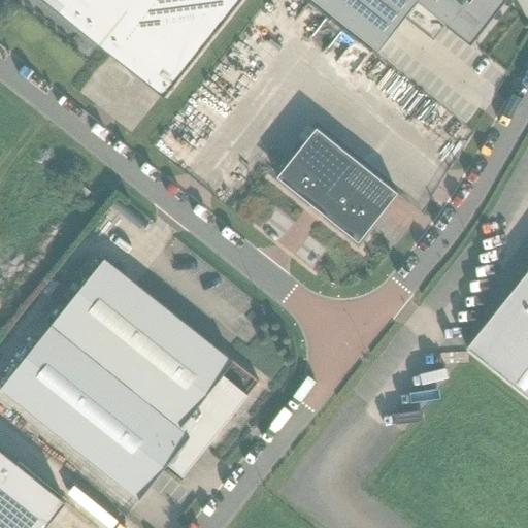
[(241,0),(40,0),(163,98),(241,0)]
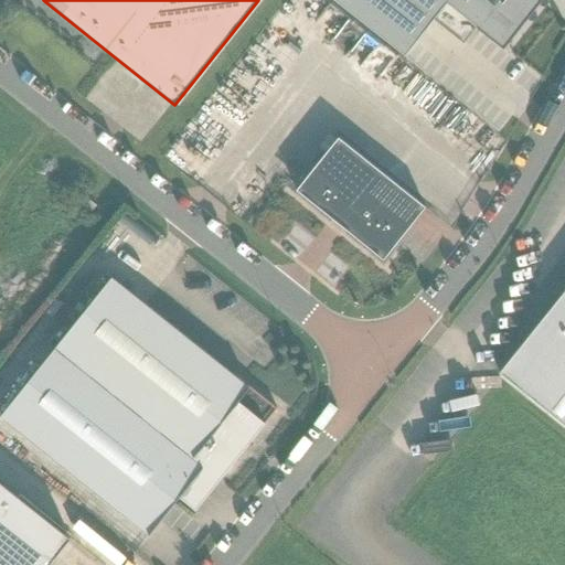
[(333,0),(405,56),(446,3),(501,46),(537,0),(333,0)]
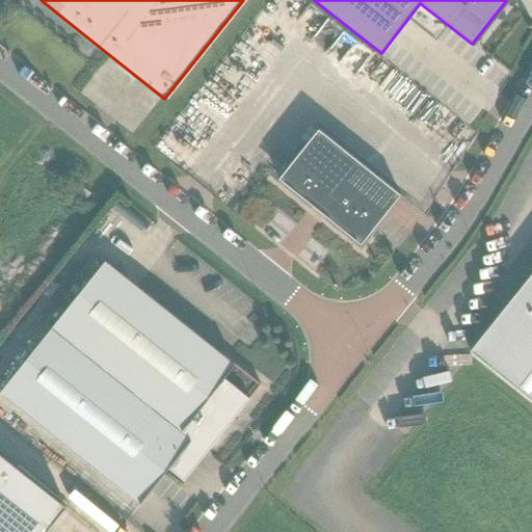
[(361,244),(400,195),(318,130),(280,179),(361,244)]
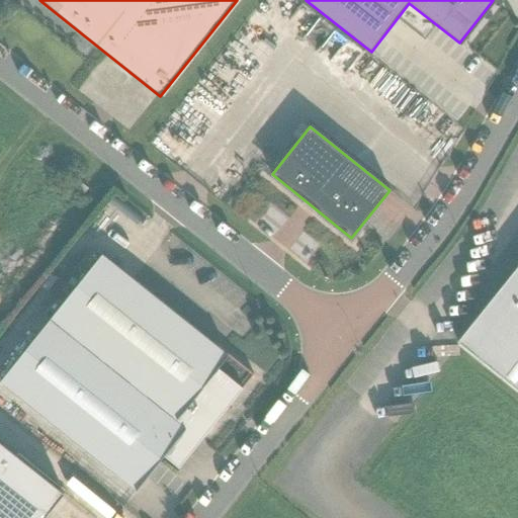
[(254,375),(101,254),(0,380),(0,381),(137,491),(164,456),(179,468),(254,375)]
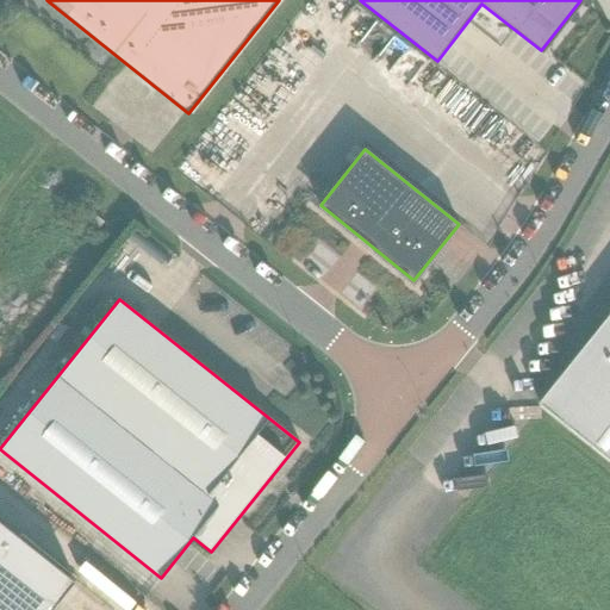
[(609,313),(539,403),(609,459),(609,313)]
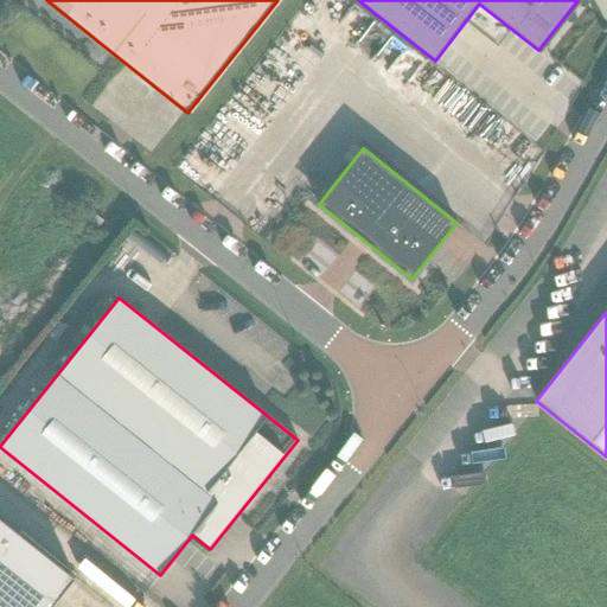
[(0,518),(0,606),(52,606),(75,579),(0,518)]
